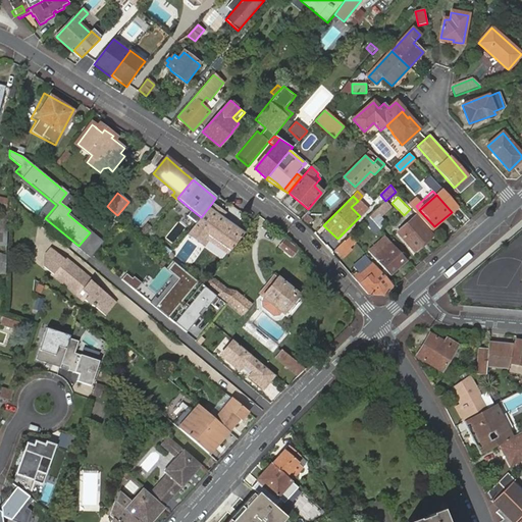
[(390,206),(385,201),(369,216),(380,228),(386,223),(380,216),(390,206)]
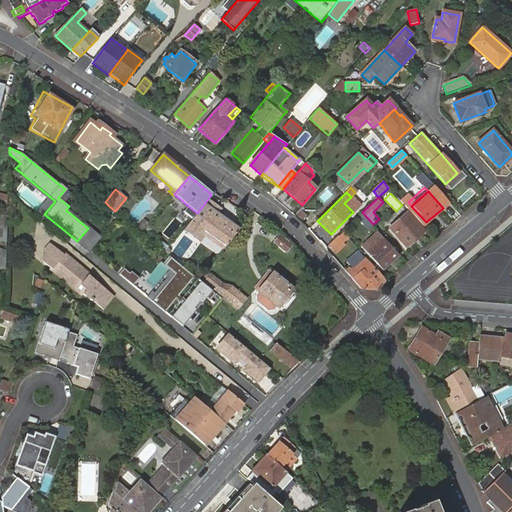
[(220,208),(208,199),(197,213),(195,215),(182,230),(194,240),(199,233),(222,251),(239,230),(217,212),(220,208)]
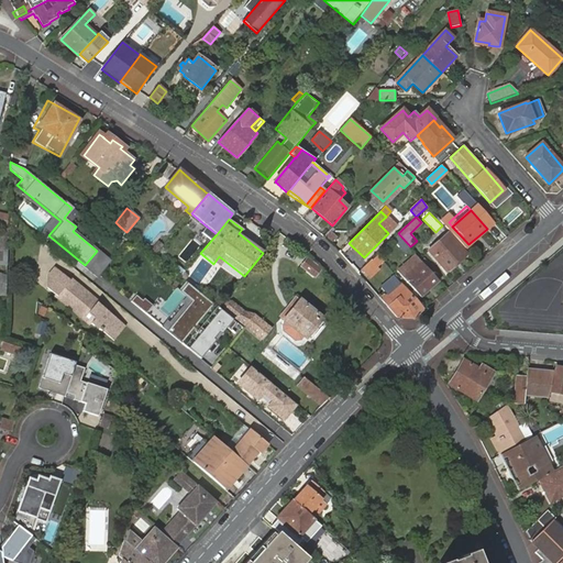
[(207,231),(214,236),(217,234),(207,227),(205,229),(207,231)]
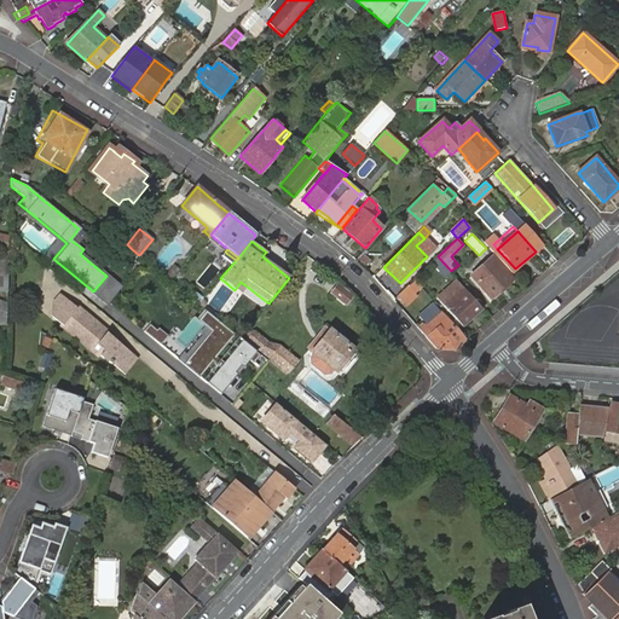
[(364,253),(357,259),(364,265),(370,259),(364,253)]
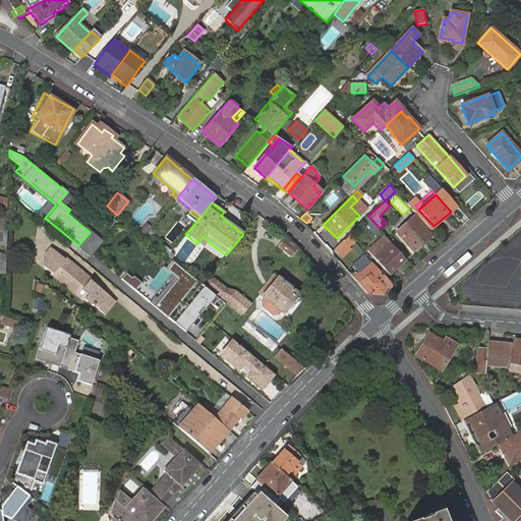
[(414,216),(396,232),(413,251),(431,235),(414,216)]
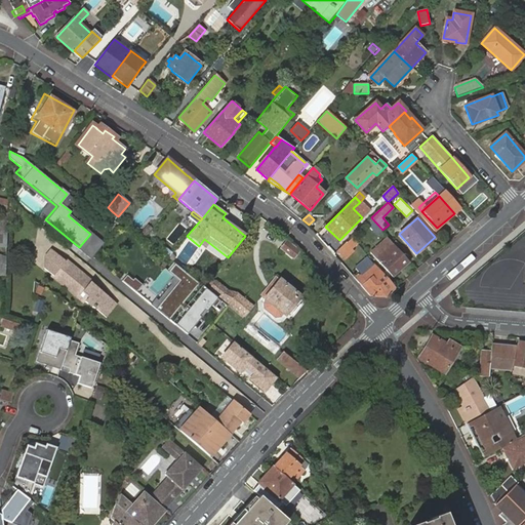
[(363,248),(352,237),(347,242),(354,251),(357,253),(363,248)]
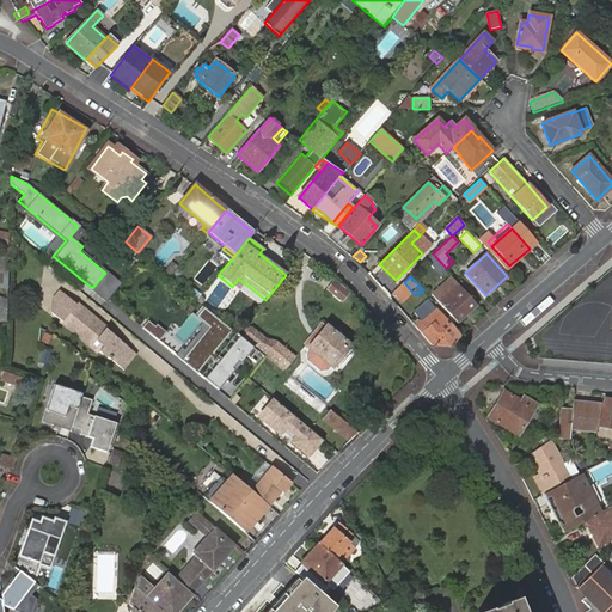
[(451,276),(432,294),(457,323),(477,306),(451,276)]
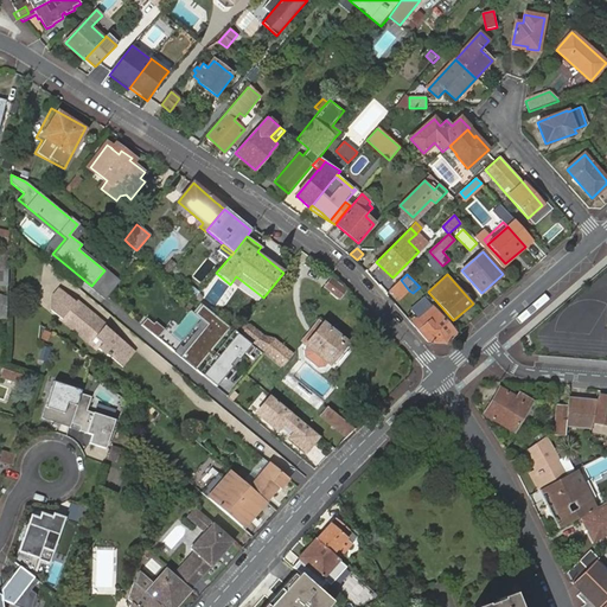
[(346,291),(332,279),(324,289),(339,300),(346,291)]
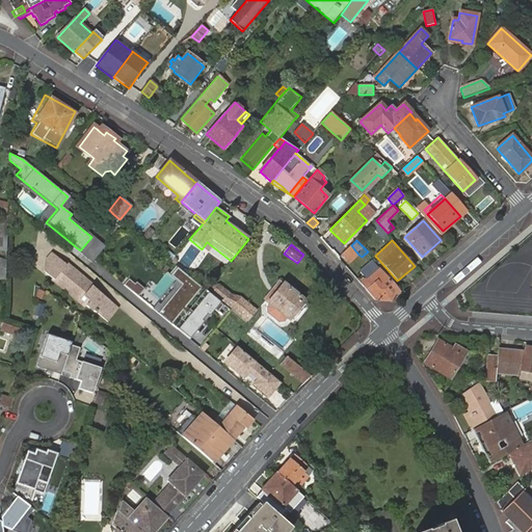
[(351,245),(342,254),(349,262),(358,255),(351,245)]
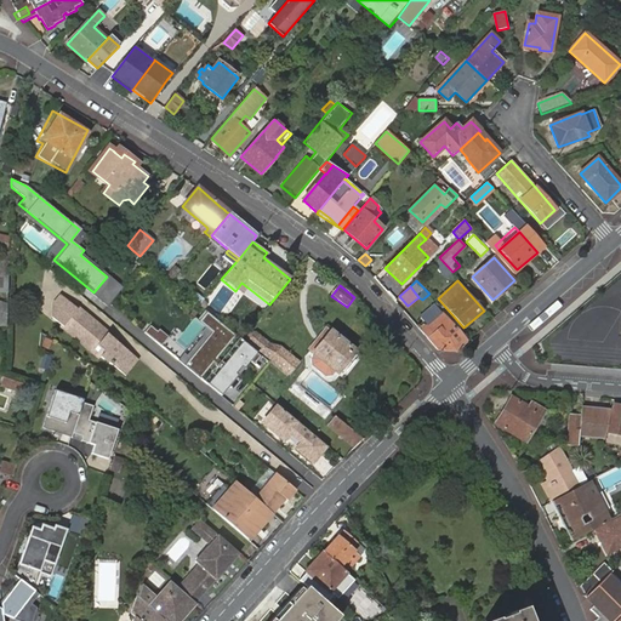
[(130,363),(135,357),(115,340),(114,342),(107,336),(109,334),(62,294),(53,303),(61,309),(53,318),(74,335),(78,330),(89,339),(84,343),(93,351),(98,346),(106,352),(101,357),(113,365),(124,374),(132,365),(130,363)]
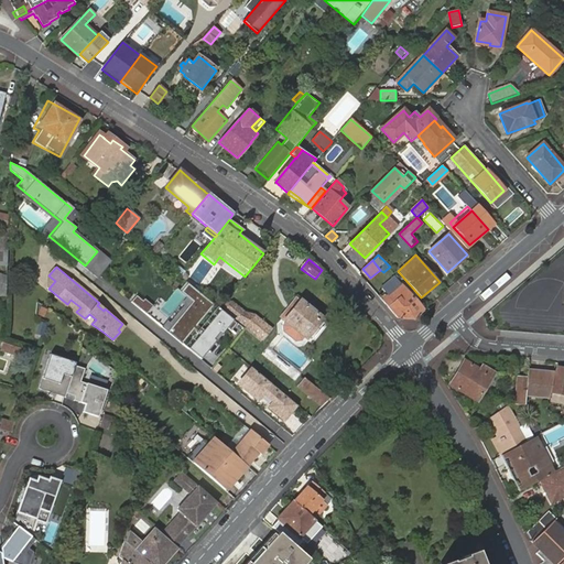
[(414,320),(424,311),(401,284),(397,289),(387,299),(382,301),(384,303),(388,307),(398,318),(414,320)]
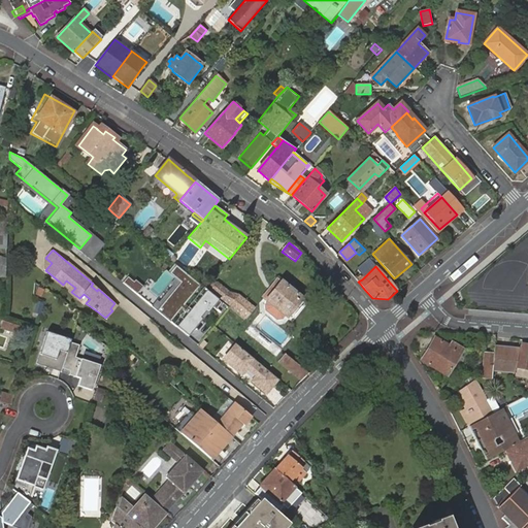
[(200,285),(182,269),(158,298),(150,292),(143,300),(170,322),(183,307),(189,312),(176,328),(189,337),(220,299),(206,290),(191,309),(185,304),(200,285)]
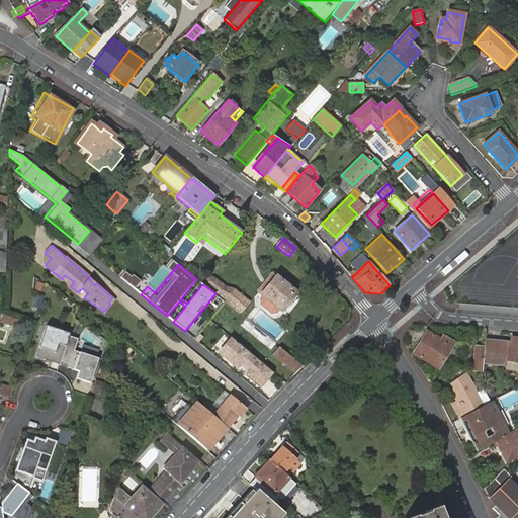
[(258,292),(260,294),(275,276),(273,274),(258,292)]
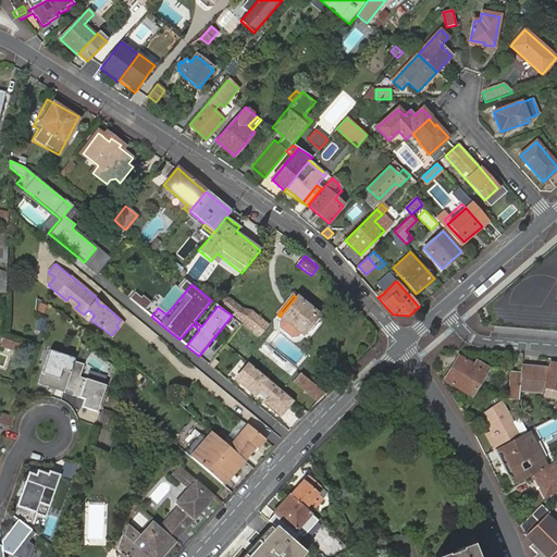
[(66,300),(75,308),(79,304),(70,296),(66,300)]
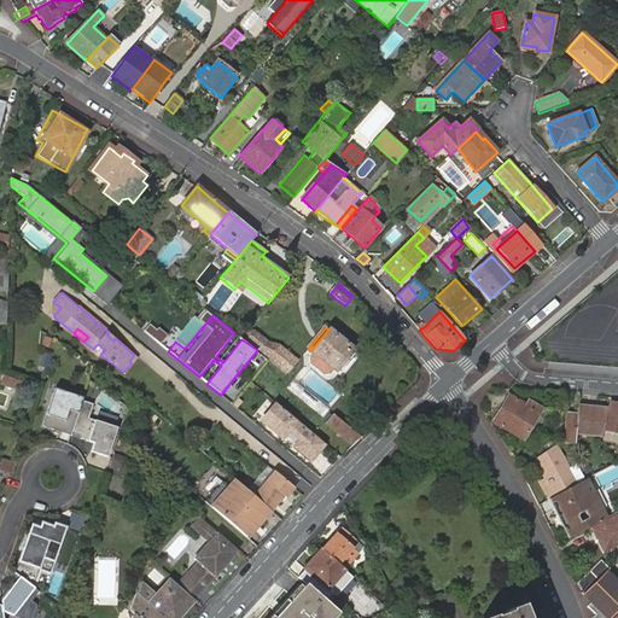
[(328,330),(310,351),(325,363),(333,371),(334,372),(340,365),(348,357),(354,350),(328,330)]
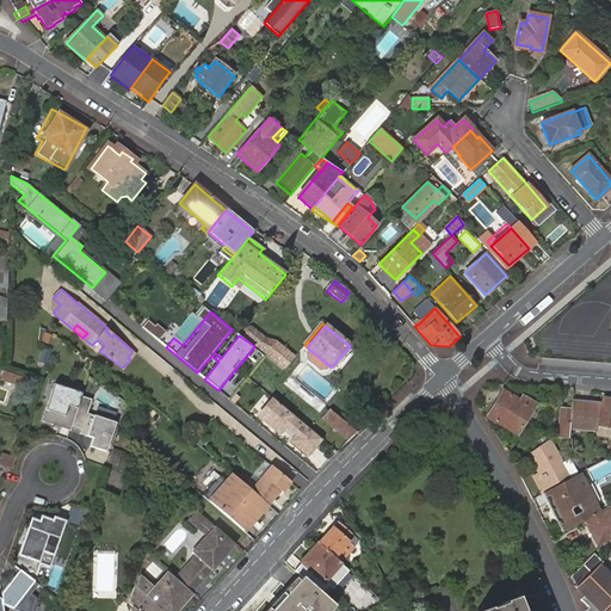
[(265,339),(251,327),(244,335),(285,369),(294,357),(276,341),(265,339)]
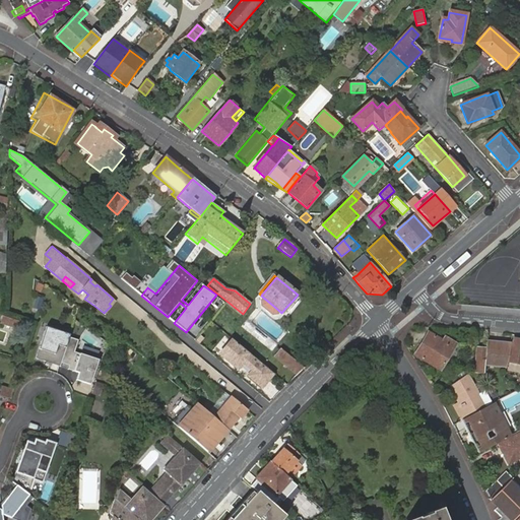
[(78,294),(84,299),(88,295),(82,289),(78,294)]
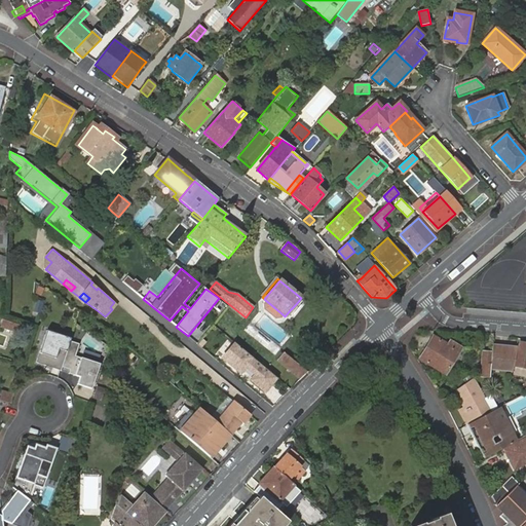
[(44,303),(38,300),(34,310),(41,312),(44,303)]
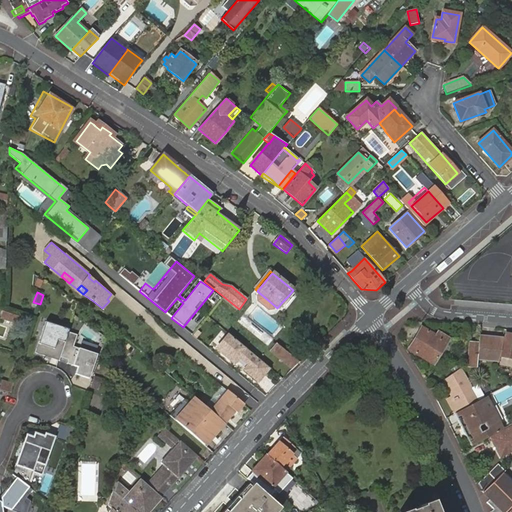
[(276,307),(269,301),(265,306),(272,312),(276,307)]
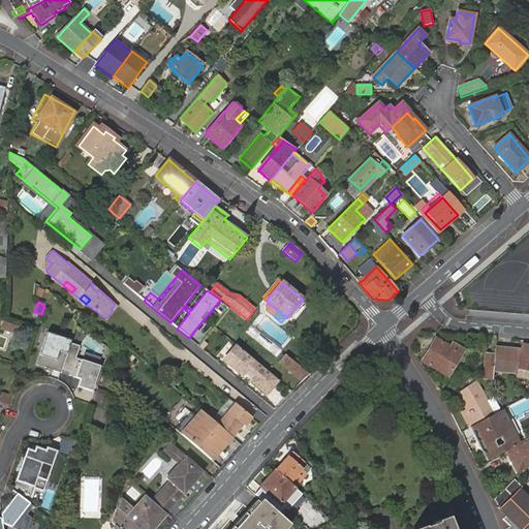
[(0,330),(16,334),(18,325),(0,321),(0,330)]
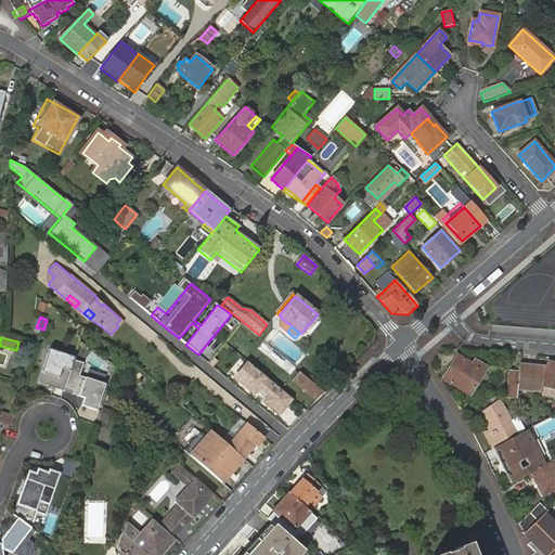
[(74,357),(48,348),(37,382),(63,390),(64,387),(73,360),(74,357)]
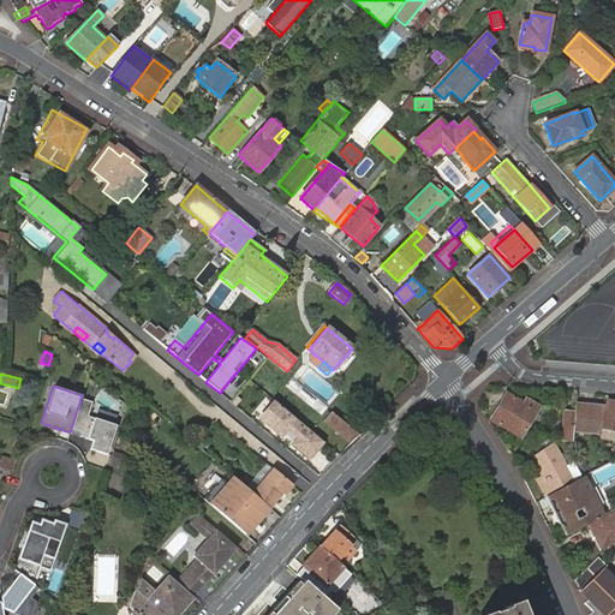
[(521,404),(506,393),(490,419),(520,437),(539,406),(525,398),(521,404)]
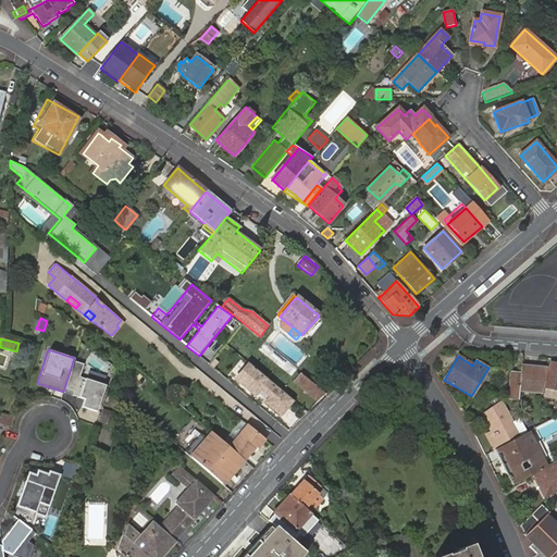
[(83,364),(73,361),(64,388),(74,391),(72,395),(83,398),(81,407),(97,412),(106,385),(78,376),(83,364)]
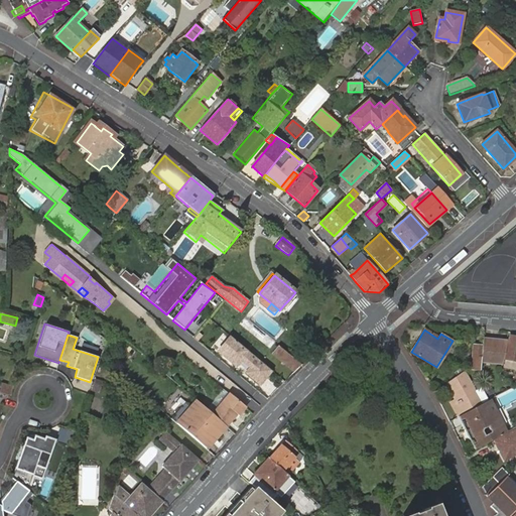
[(515,337),(510,337),(506,359),(515,361),(515,337)]
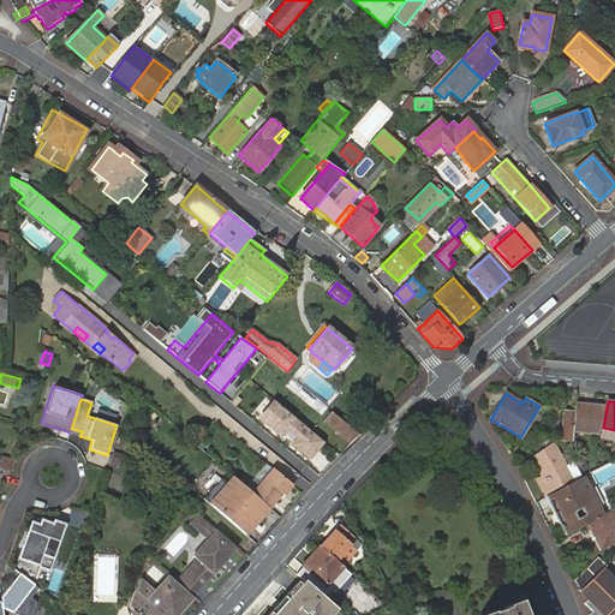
[(278,402),(262,422),(280,437),(287,430),(298,440),(293,445),(309,458),(323,442),(278,402)]
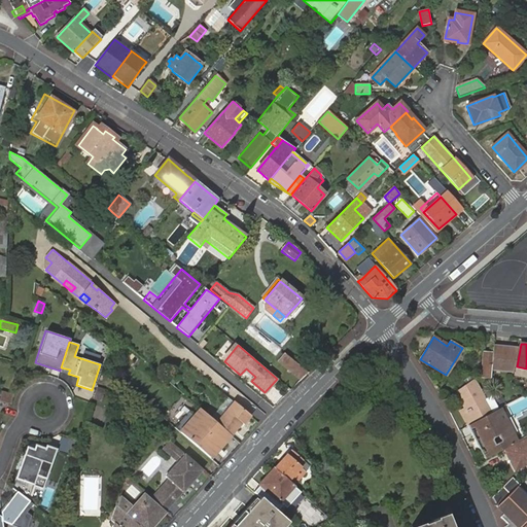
[(492,353),(491,365),(500,366),(502,348),(493,347),(492,353)]
